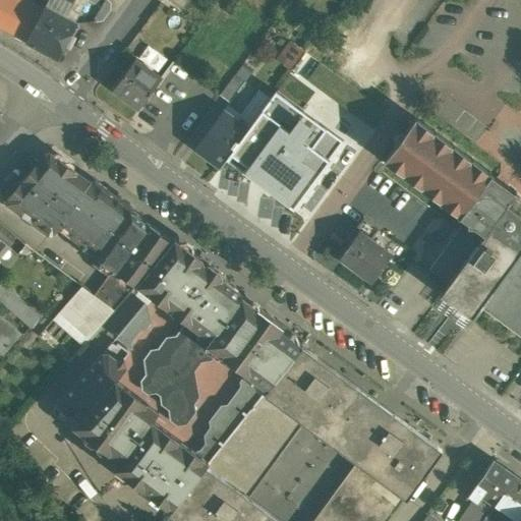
[(24,0),(0,0),(0,27),(25,42),(43,9),(24,0)]
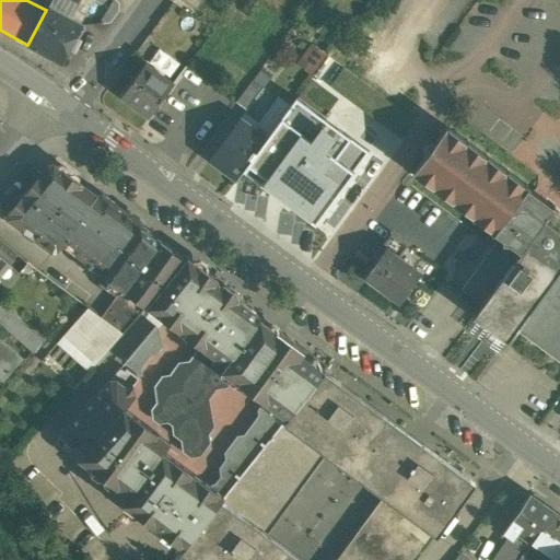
[(50,0),(47,8),(68,19),(78,0),(50,0)]
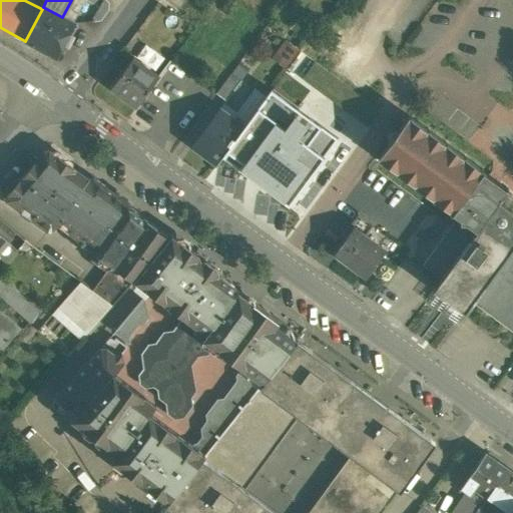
[(62,17),(43,7),(42,9),(25,41),(56,58),(74,24),(62,17)]
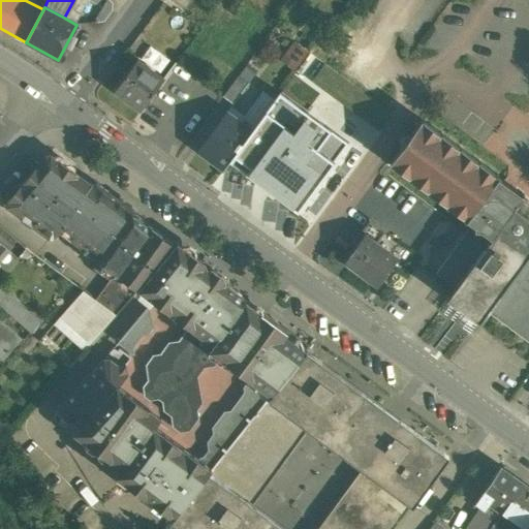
[(293,40),(279,57),(292,68),(307,52),(293,40)]
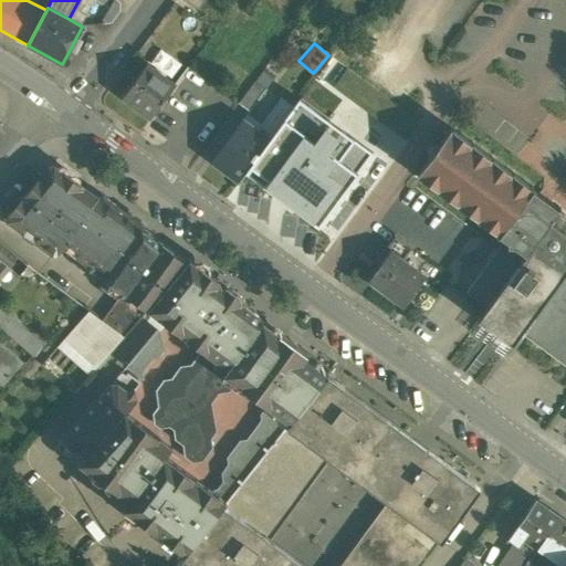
[(145,67),(122,98),(148,119),(171,87),(145,67)]
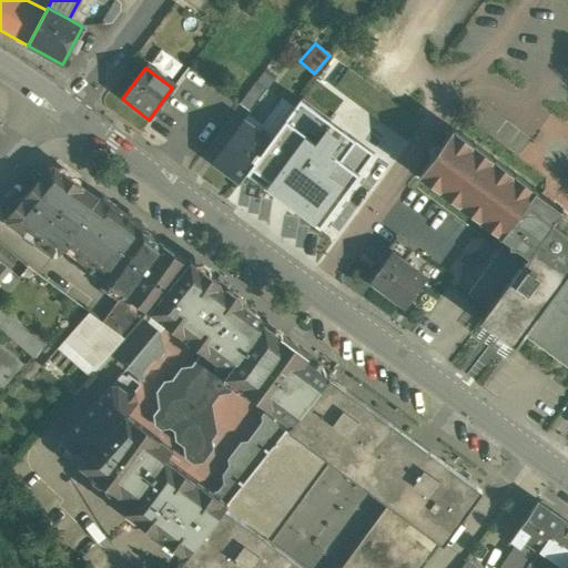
[(255,83),(239,105),(250,113),(266,91),(255,83)]
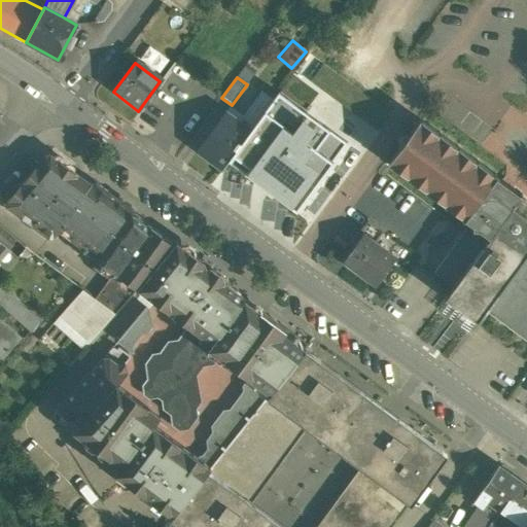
[(251,130),(229,161),(296,211),(346,143),(278,94),(251,130)]
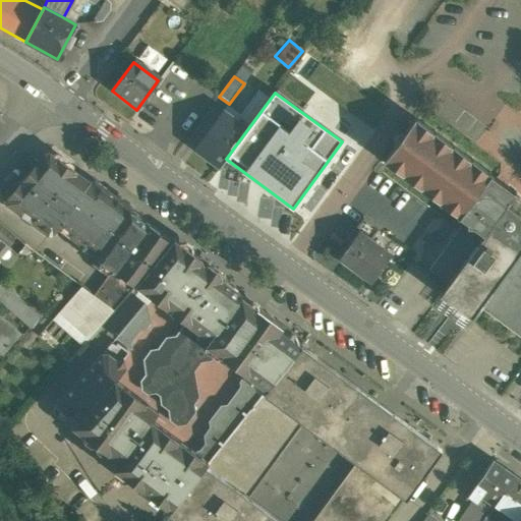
[(224,110),(194,149),(220,168),(226,159),(248,128),(224,110)]
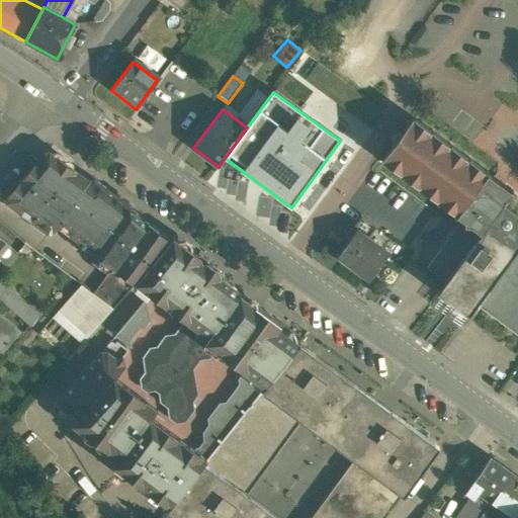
[(489,174),(414,119),(402,135),(401,134),(395,134),(391,139),(391,146),(393,147),(381,162),(456,218),(461,222),(478,201),(496,216),(504,204),(505,205),(513,194),(488,175),(489,174)]
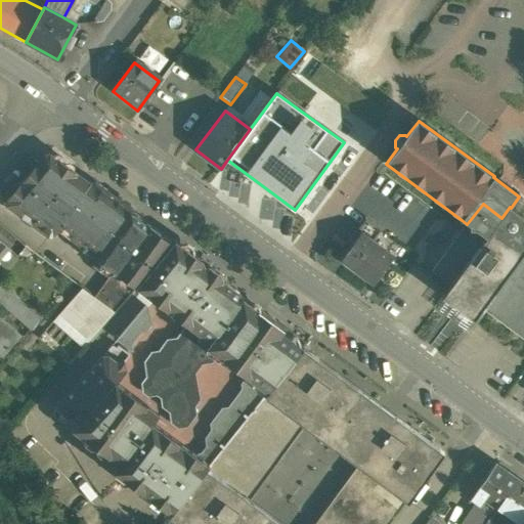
[(58,227),(90,182),(50,153),(44,154),(4,199),(5,204),(32,223),(38,221),(42,215),(58,227)]
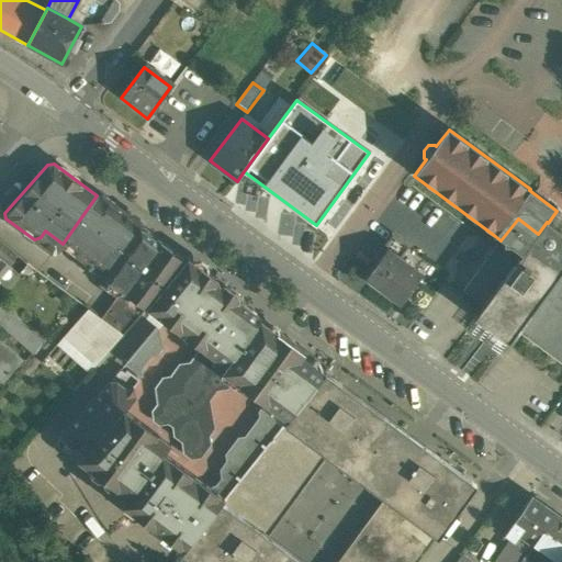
[(97,195),(63,244),(105,276),(142,227),(144,225),(102,194),(97,194),(97,195)]
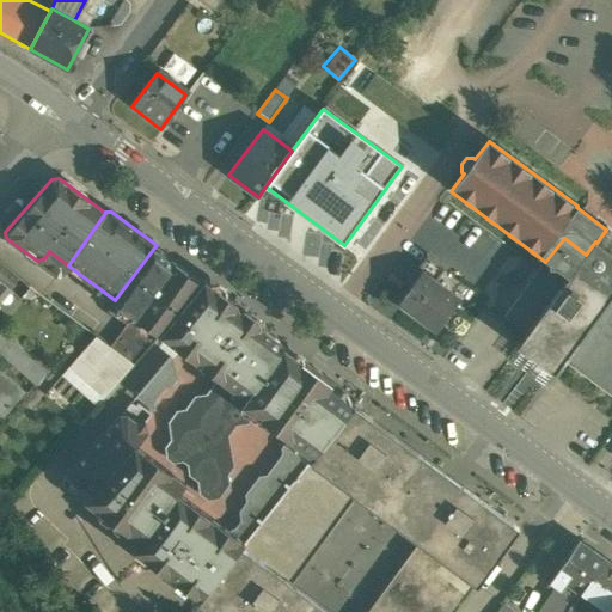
[(611,254),(597,243),(595,242),(586,255),(564,238),(545,262),(505,318),(564,362),(567,360),(611,393),(611,254)]
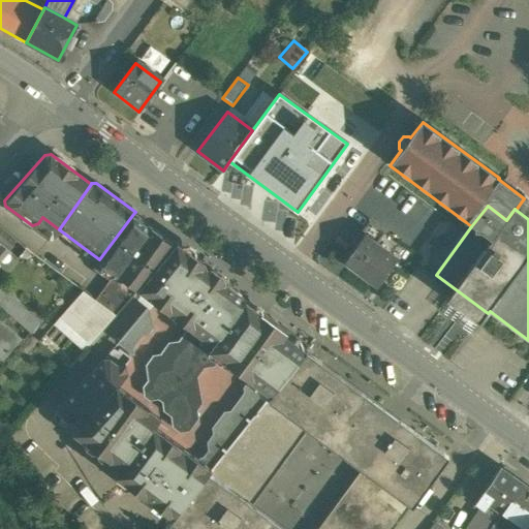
[(175,245),(133,214),(99,259),(138,288),(138,287),(175,245)]
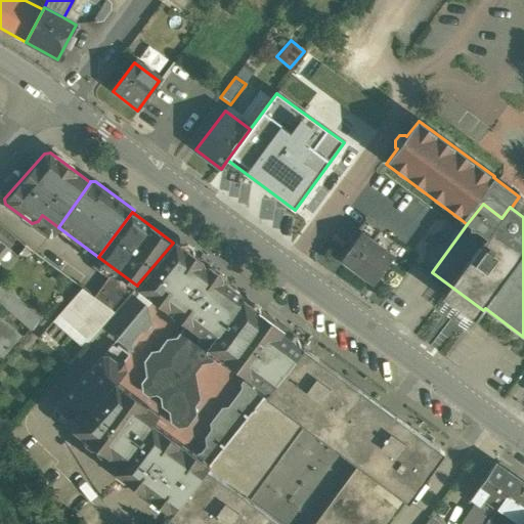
[(353,236),(358,241),(342,262),(373,285),(393,257),(392,257),(401,245),(393,238),(392,239),(365,220),(353,236)]
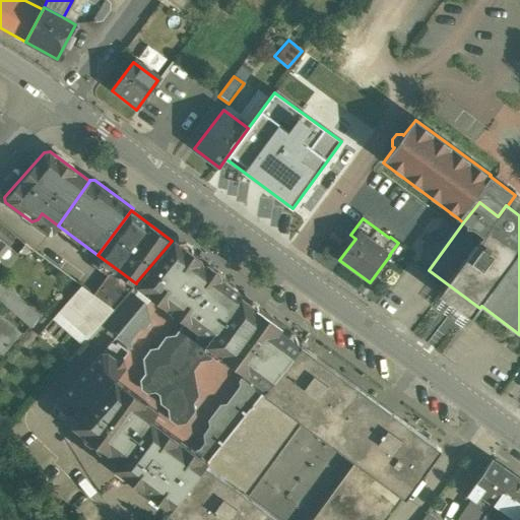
[(172,241),(136,282),(145,289),(183,318),(186,321),(208,337),(206,342),(217,350),(226,358),(246,373),(265,387),(266,386),(301,343),(279,327),(281,324),(257,306),(242,295),(240,297),(226,286),(225,280),(221,277),(221,272),(209,263),(208,263),(203,263),(202,258),(182,244),(175,238),(172,241)]
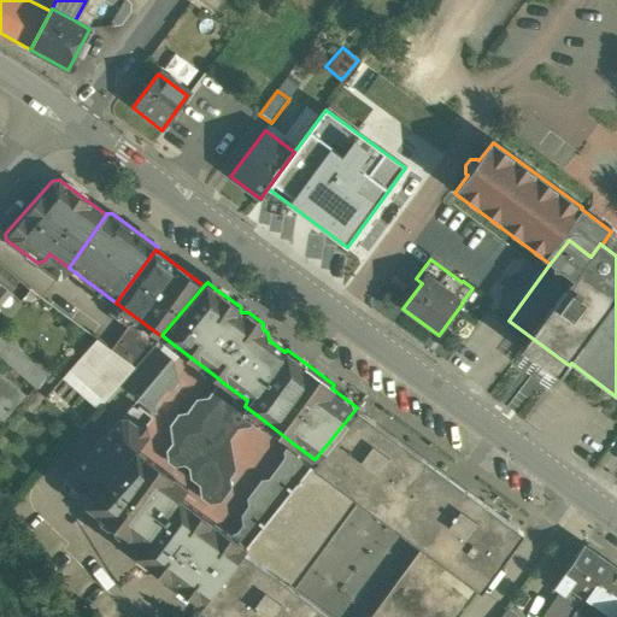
[(162,336),(116,303),(109,312),(125,325),(153,346),(162,336)]
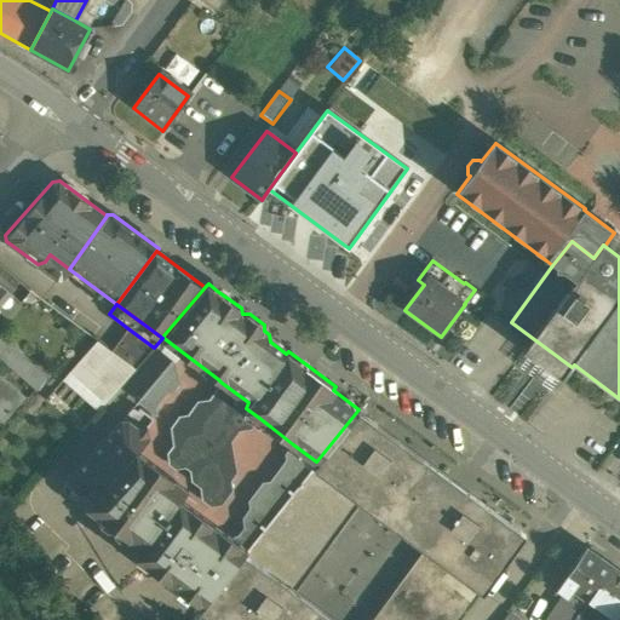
[(154,348),(126,327),(110,350),(135,368),(154,348)]
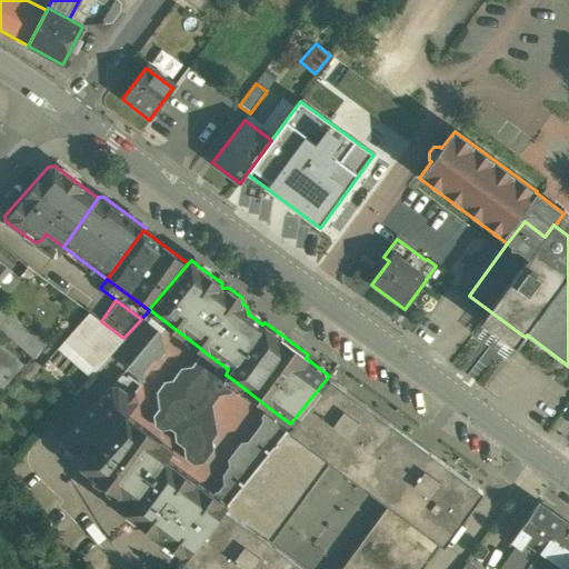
[(42,348),(0,309),(0,329),(32,358),(42,348)]
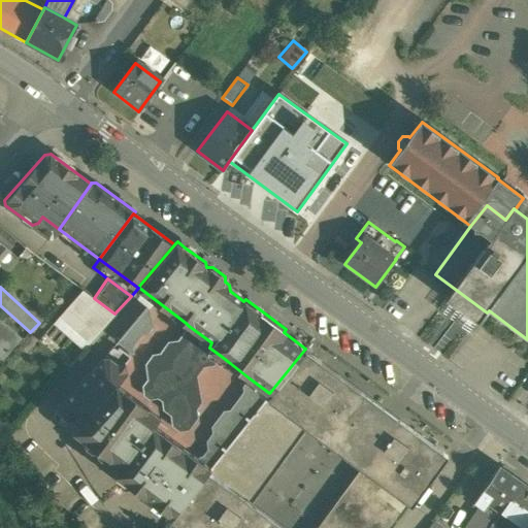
[(94,298),(81,290),(64,312),(94,337),(114,314),(94,298)]
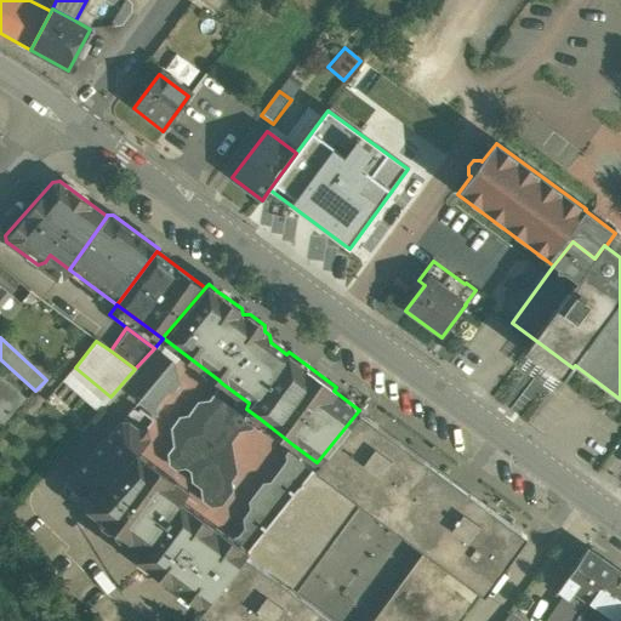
[(172,359),(138,400),(155,415),(158,414),(155,412),(155,405),(167,391),(174,391),(181,380),(178,377),(176,363),(172,359)]
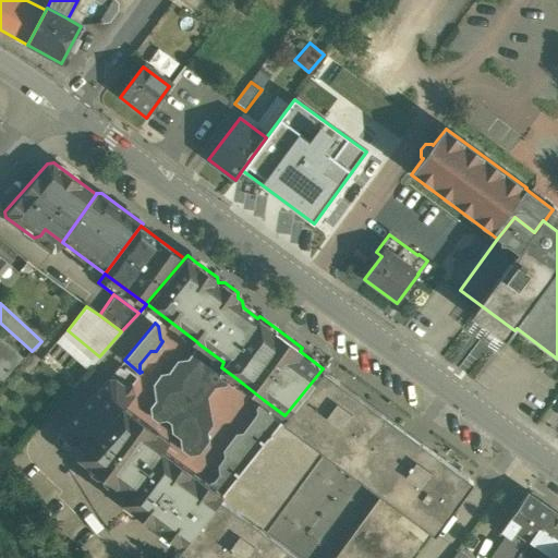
[(514,330),(505,344),(557,383),(557,359),(517,328),(514,330)]
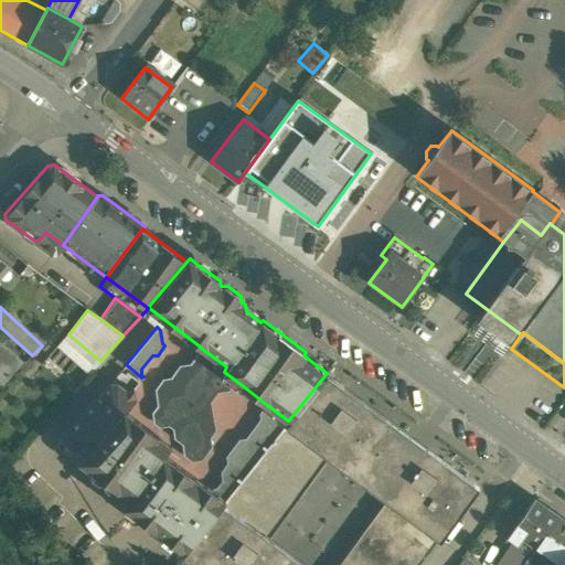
[(100,361),(68,334),(42,363),(75,390),(100,361)]
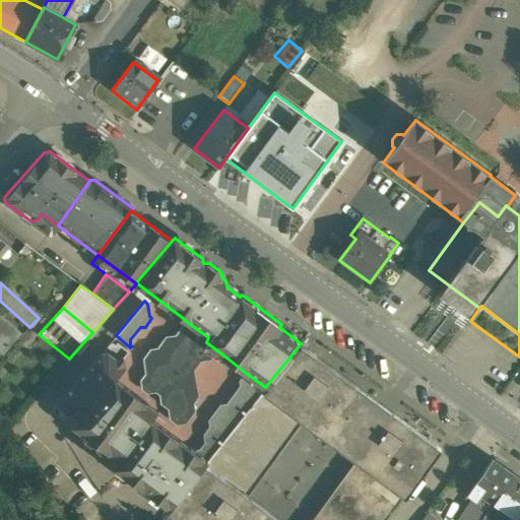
[(0,359),(19,336),(0,319),(0,359)]
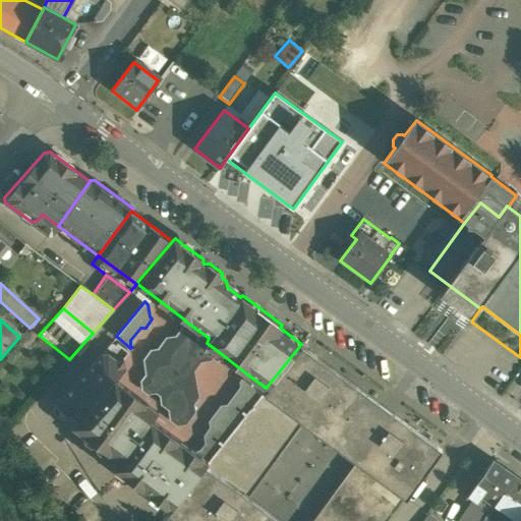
[(209,338),(186,322),(176,335),(166,336),(158,347),(156,347),(150,349),(143,358),(147,373),(141,380),(143,388),(149,392),(158,391),(161,394),(162,401),(162,402),(169,407),(171,418),(172,418),(178,423),(186,422),(195,412),(195,411),(194,403),(199,396),(195,369),(201,361),(213,359),(218,351),(207,343),(209,338)]
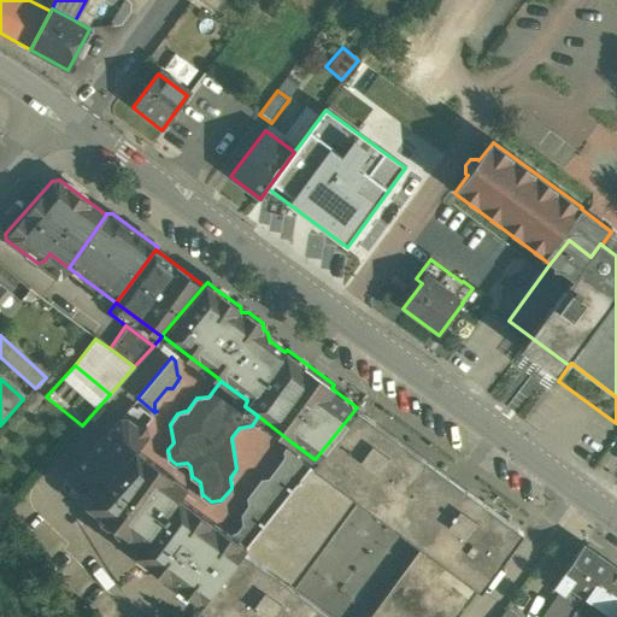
[(452,616),(516,533),(439,475),(371,424),(374,421),(357,407),(316,458),(200,601),(198,605),(213,616),(452,616)]
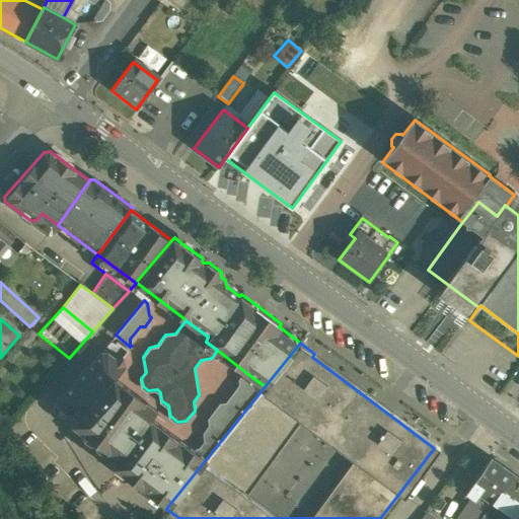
[(101,351),(57,398),(57,404),(65,412),(70,412),(76,417),(72,421),(71,422),(72,423),(116,377),(125,366),(123,357),(116,357),(107,351),(101,351)]
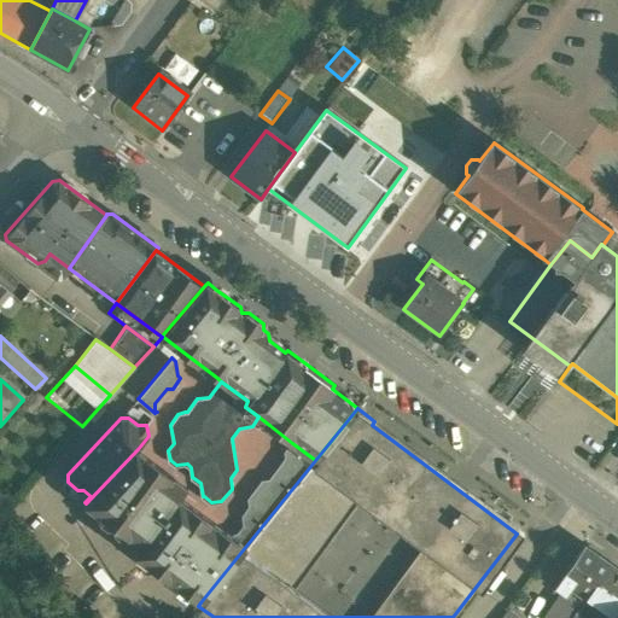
[(270,479),(262,482),(249,499),(254,501),(243,516),(244,524),(238,532),(233,534),(248,546),(315,460),(292,443),(285,453),(286,459),(270,479)]
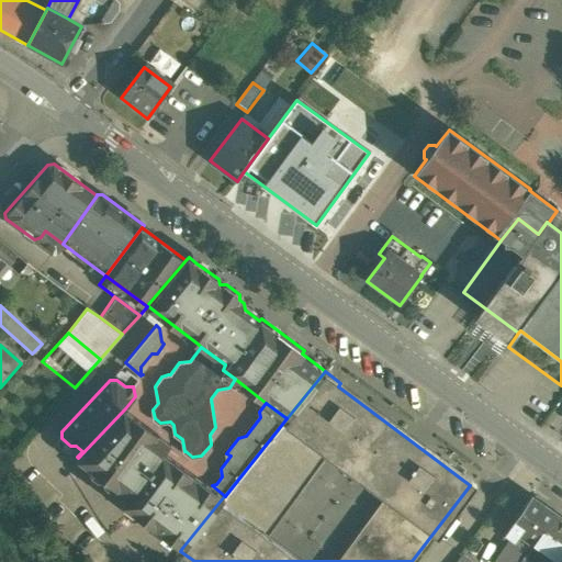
[(78,458),(128,496),(165,449),(171,442),(125,408),(78,458)]
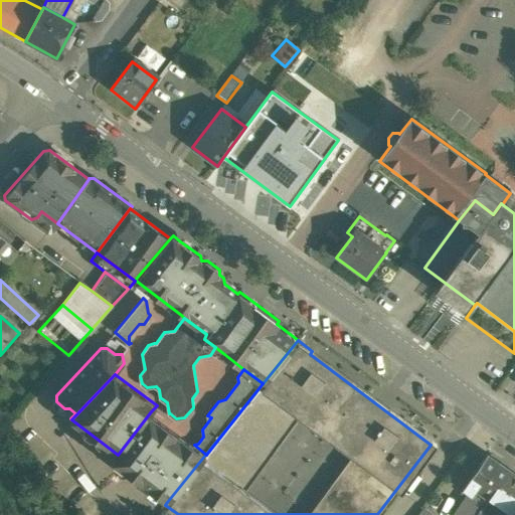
[(151,411),(118,455),(113,461),(167,502),(206,455),(194,445),(151,411)]
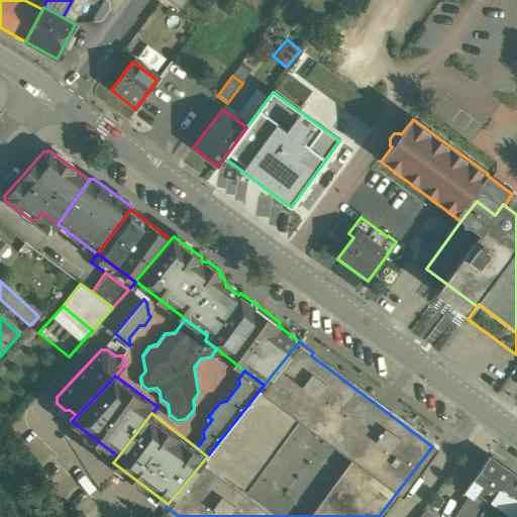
[(511,473),(489,456),(463,491),(470,496),(454,516),(479,516),(484,511),(492,501),(511,473)]
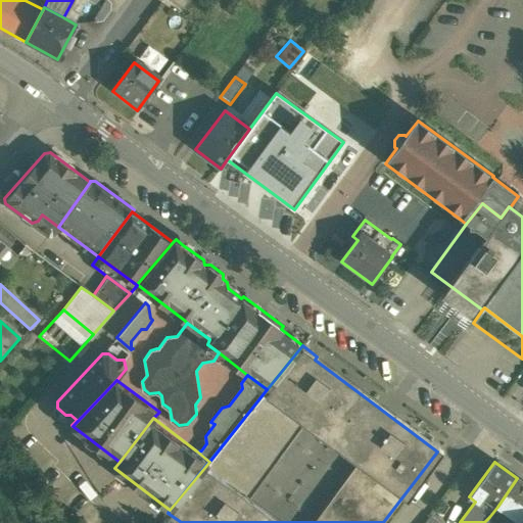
[(522,481),(517,478),(497,507),(520,522),(521,522),(522,520),(522,481)]
